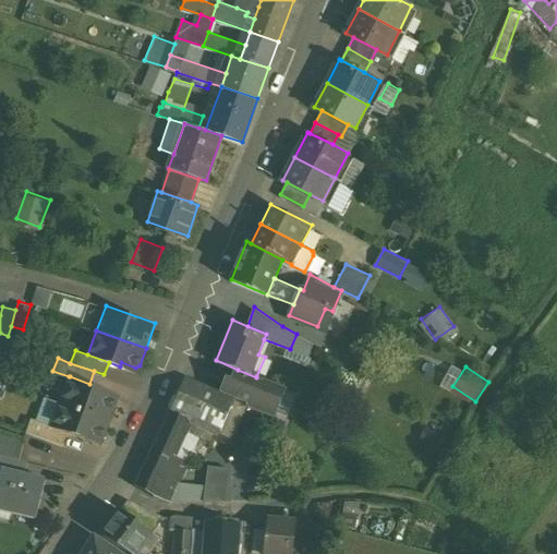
[(256,377),(238,370),(232,381),(228,378),(221,392),(234,397),(234,398),(246,402),(245,406),(273,416),(285,386),(256,376),(256,377)]
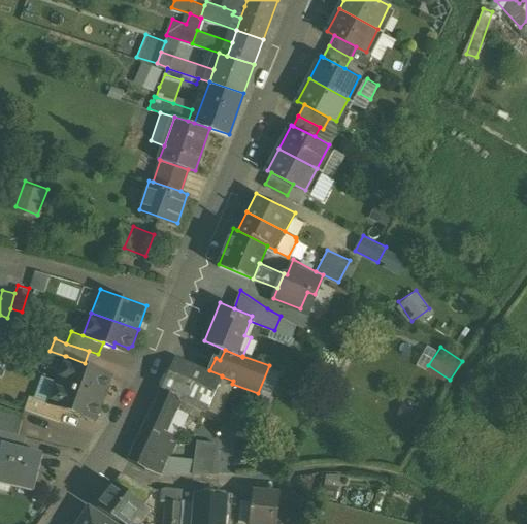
[(209,370),(175,355),(162,386),(178,394),(208,407),(222,377),(222,375),(209,370)]
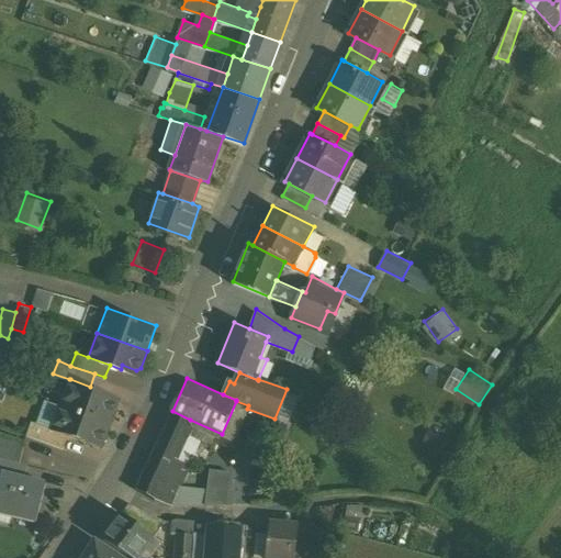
[(90,387),(70,379),(69,379),(60,404),(111,422),(119,400),(116,395),(90,387)]
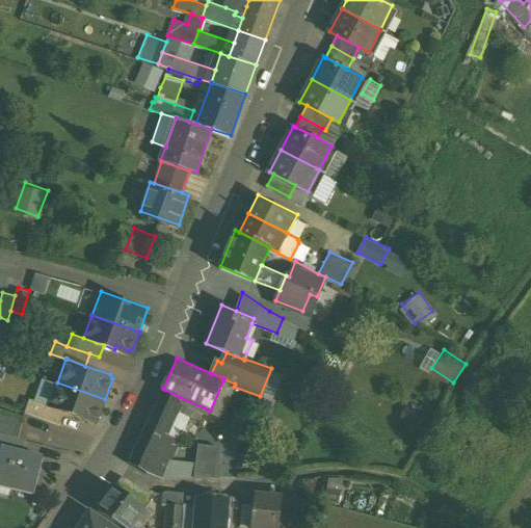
[(105,399),(57,383),(50,404),(49,405),(64,411),(94,421),(97,420),(105,399)]
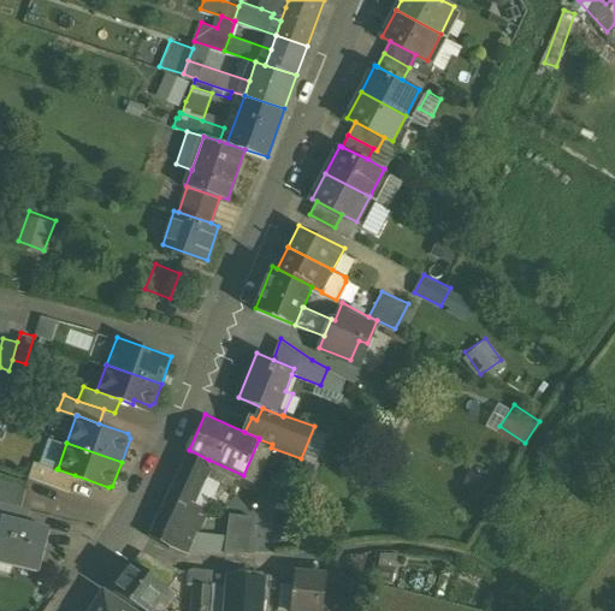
[(208,460),(189,450),(169,496),(189,504),(208,460)]
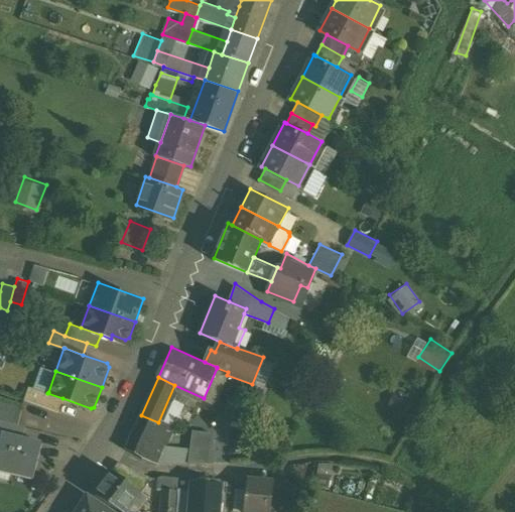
[(62,398),(47,393),(48,392),(29,385),(24,398),(58,410),(62,398)]
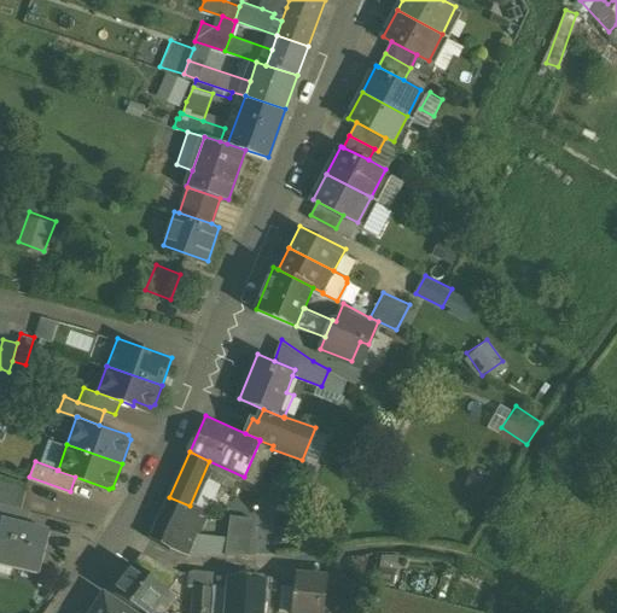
[(6,474),(0,473),(0,501),(21,507),(27,483),(6,474)]
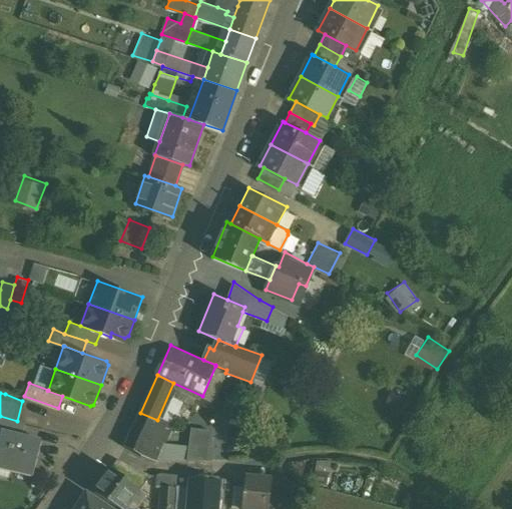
[(157,420),(140,413),(125,445),(142,454),(157,420)]
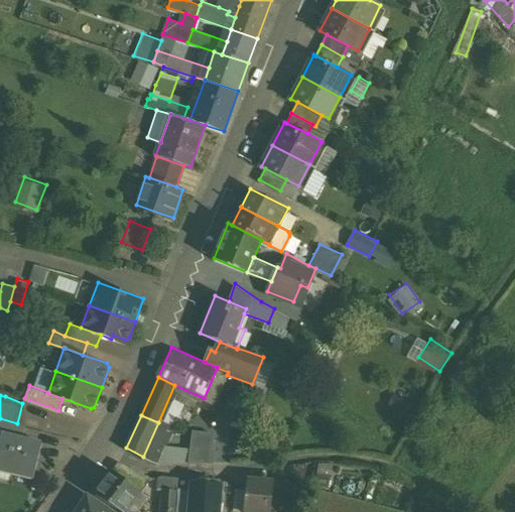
[(17,423),(0,418),(0,431),(2,432),(15,435),(17,423)]
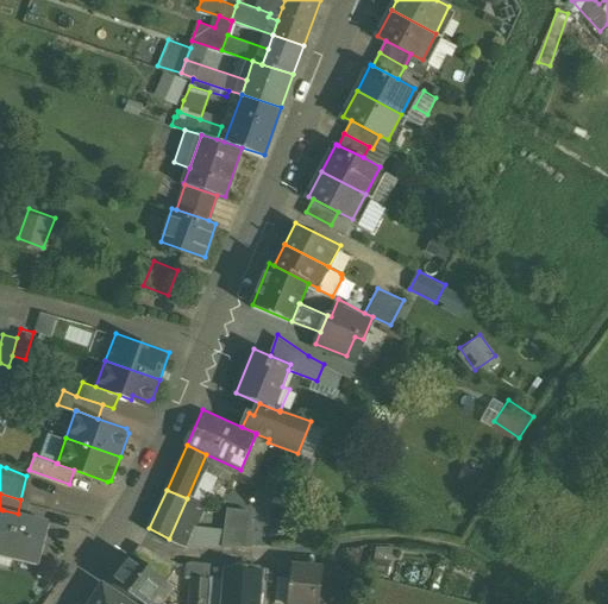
[(187,498),(169,539),(185,545),(194,524),(202,505),(187,498)]
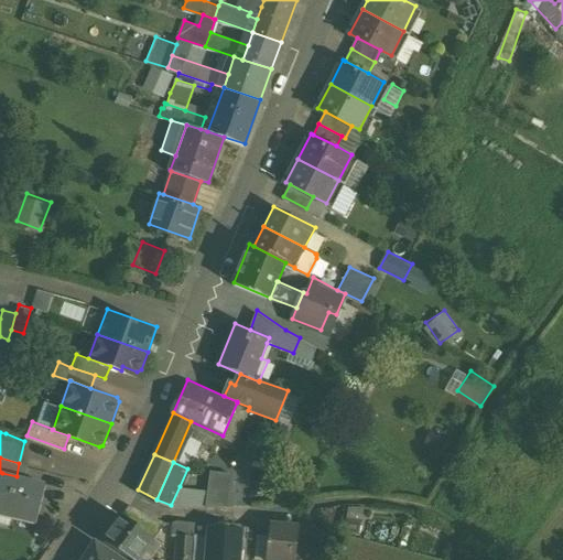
[(231,471),(210,469),(208,491),(207,505),(227,504),(231,471)]
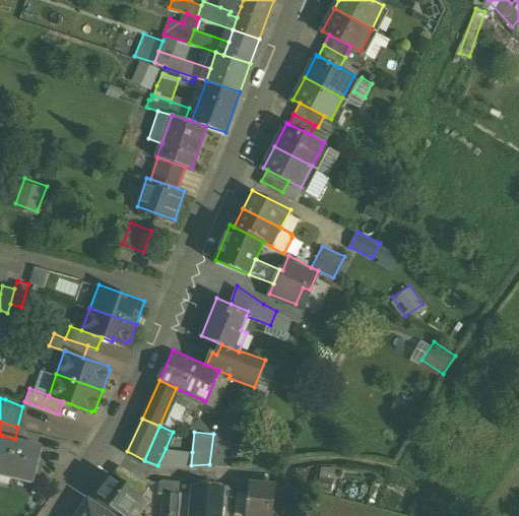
[(15,439),(2,436),(0,445),(0,469),(11,472),(34,477),(41,445),(15,439)]
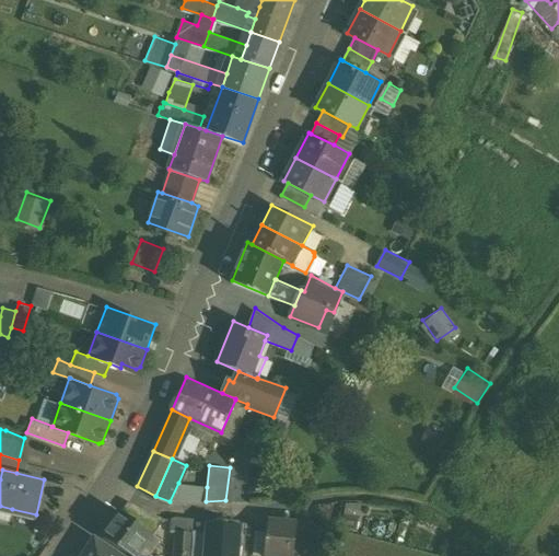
[(207,487),(178,483),(170,501),(206,501),(207,487)]
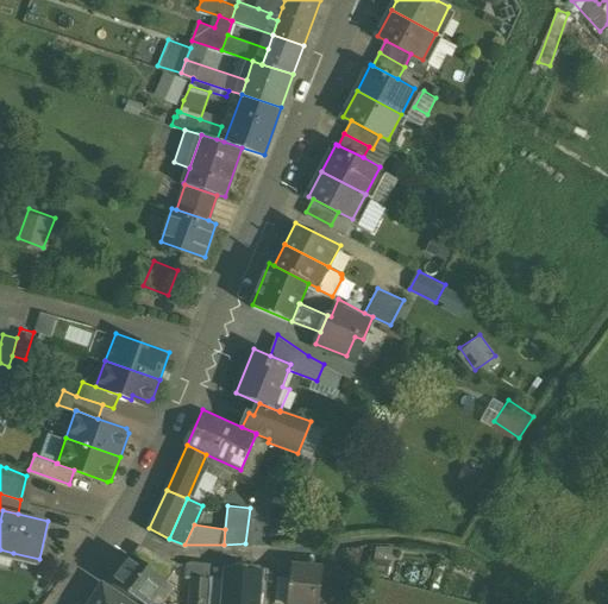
[(177,562),(139,543),(132,554),(165,579),(177,562)]
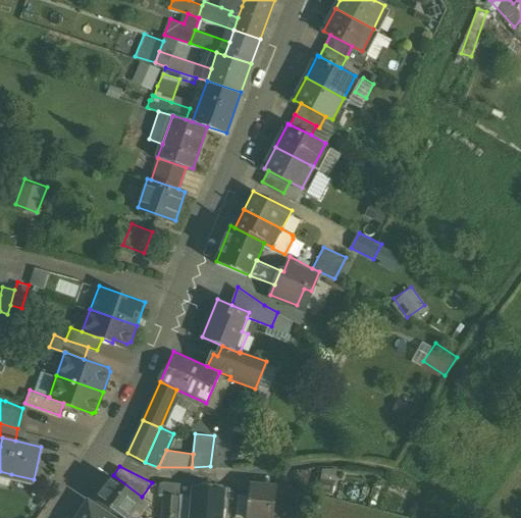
[(11,474),(0,471),(0,481),(9,483),(11,474)]
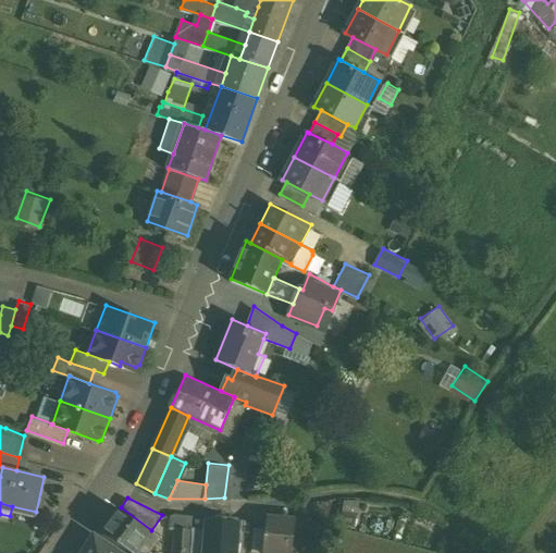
[(151,530),(121,507),(101,533),(132,552),(135,552),(141,544),(151,530)]
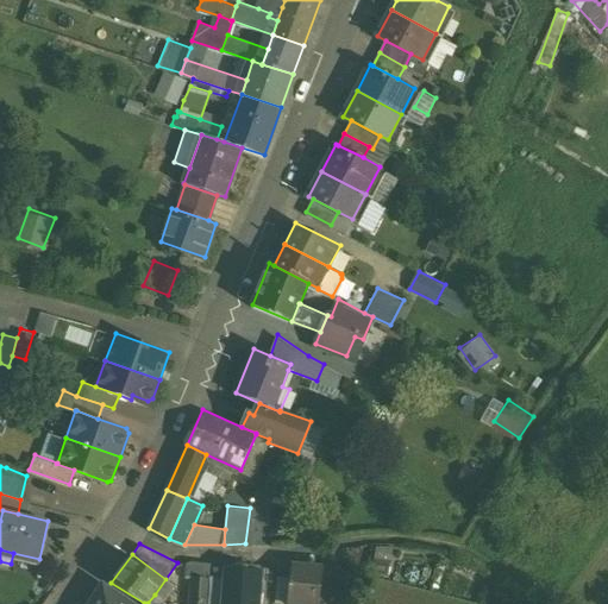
[(211,561),(193,560),(187,561),(186,576),(192,577),(210,578),(211,561)]
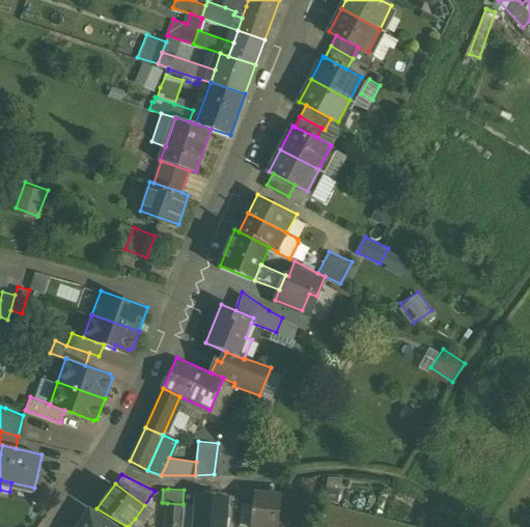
[(278,526),(281,495),(254,493),(253,502),(251,525),(251,526),(259,526),(278,526)]
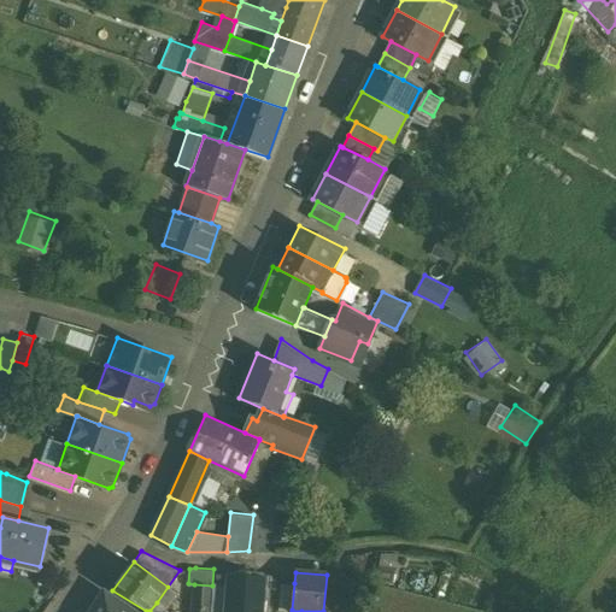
[(228,576),(227,587),(224,611),(263,611),(267,580),(228,576)]
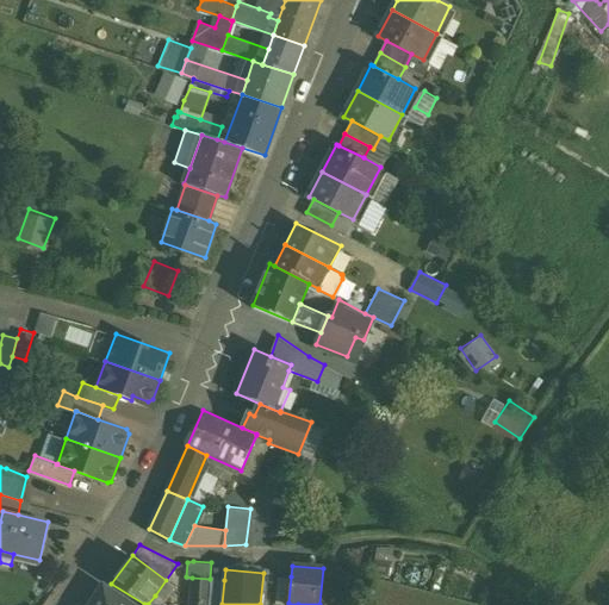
[(291,577),(278,575),(275,600),(289,603),(291,577)]
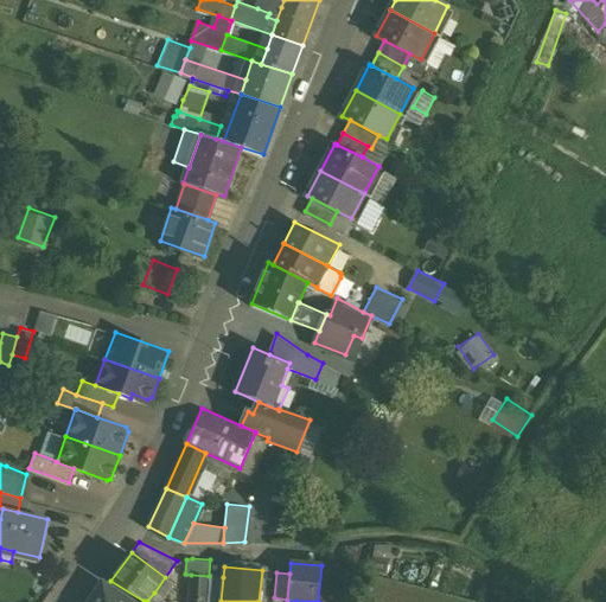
[(205,601),(209,576),(191,575),(189,601),(205,601)]
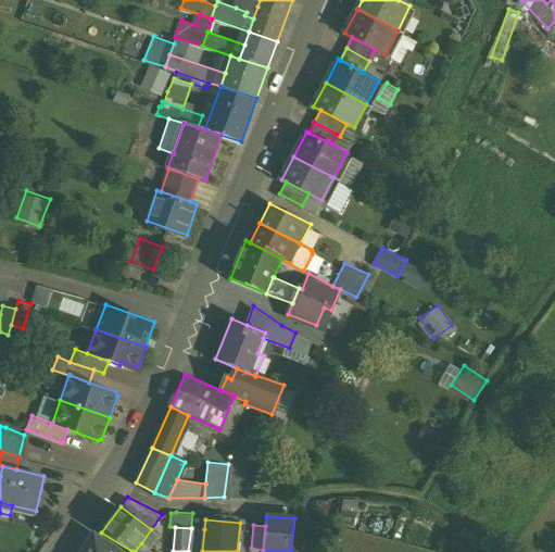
[(191,528),(188,551),(202,551),(204,529),(191,528)]
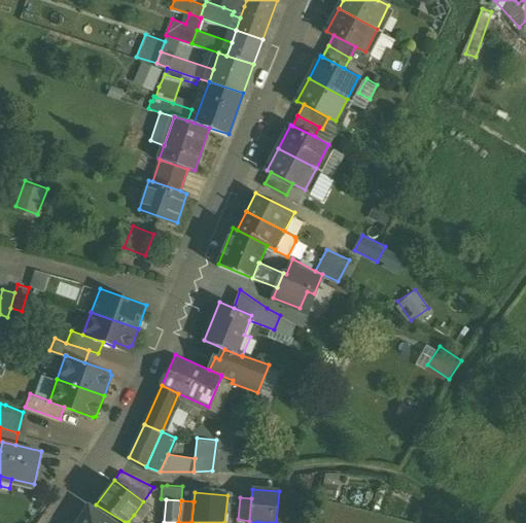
[(143,501),(134,515),(141,519),(150,507),(143,501)]
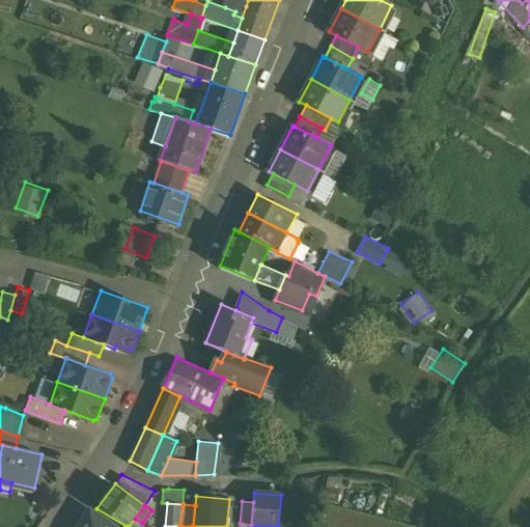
[(114,526),(88,508),(76,526),(114,526)]
